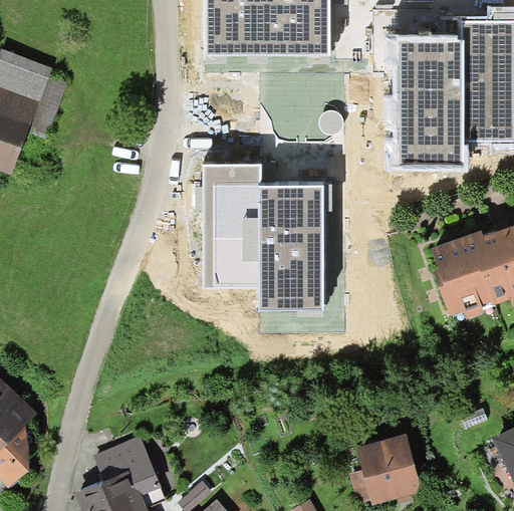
[(206,0),(207,50),(330,48),(329,0),(206,0)]
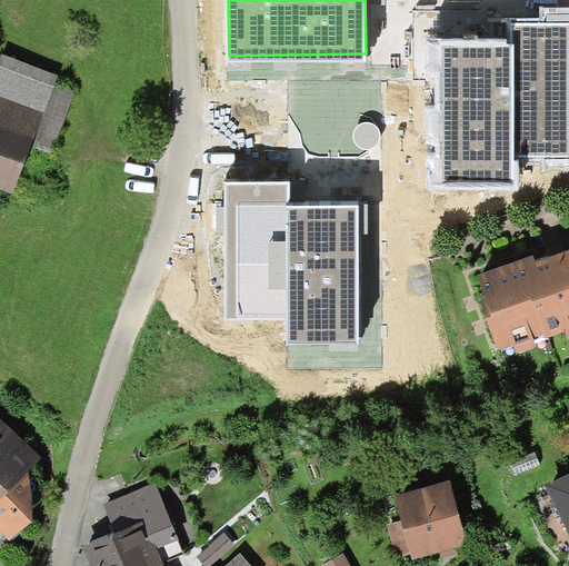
[(479,39),(443,40),(445,182),(515,182),(515,155),(568,154),(568,20),(510,21),(510,39),(479,39)]
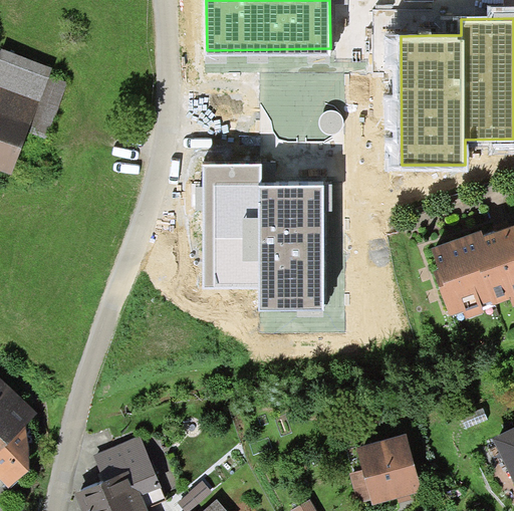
[(3,48),(0,54),(0,112),(31,125),(29,129),(46,136),(67,81),(49,74),(52,67),(3,48)]
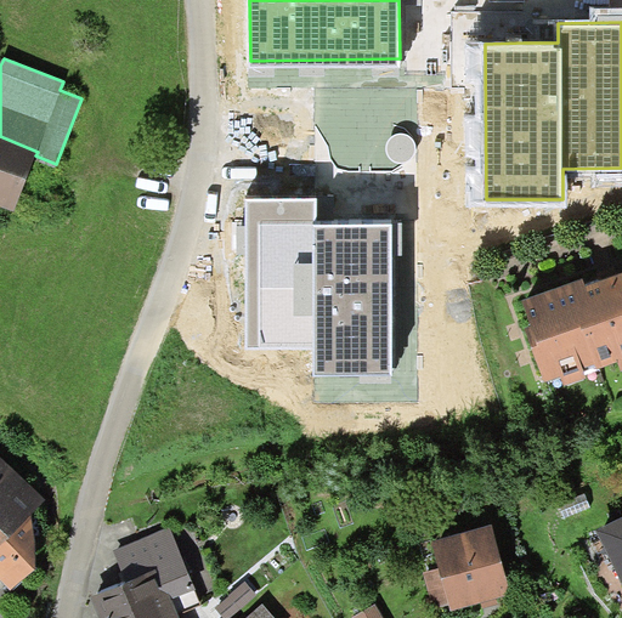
[(0,136),(0,205),(13,211),(35,156),(38,152),(0,136)]
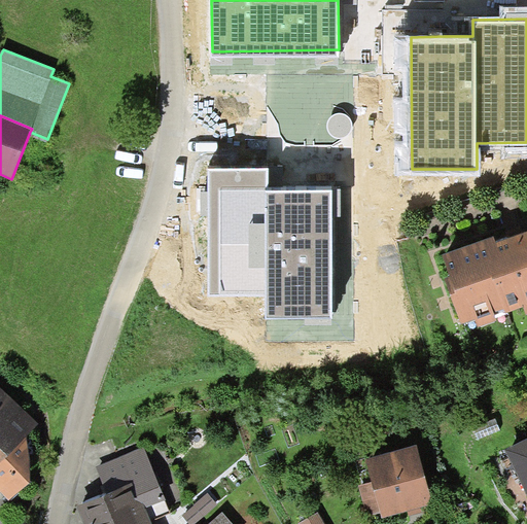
[(265,167),(209,167),(209,241),(209,289),(270,289),(270,312),(328,312),(328,190),(265,191),(265,167)]
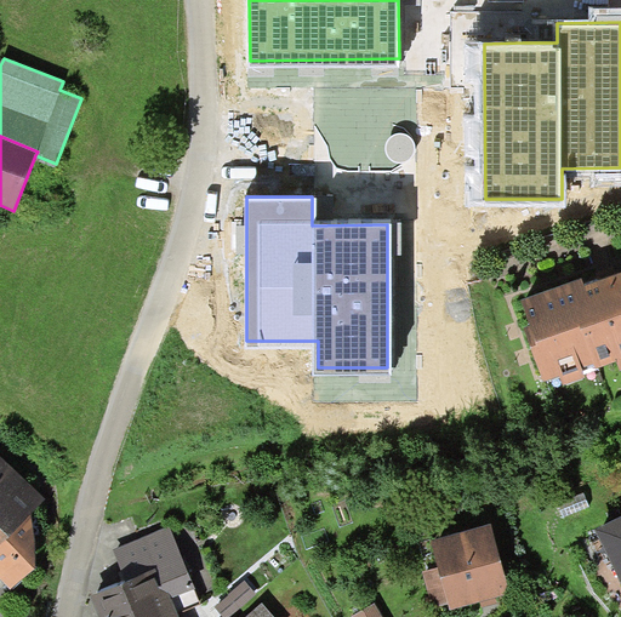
[(620,270),(608,275),(585,284),(582,278),(523,300),(533,325),(524,327),(543,378),(560,372),(564,382),(585,375),(581,365),(594,360),(596,365),(616,358),(620,367),(620,270)]
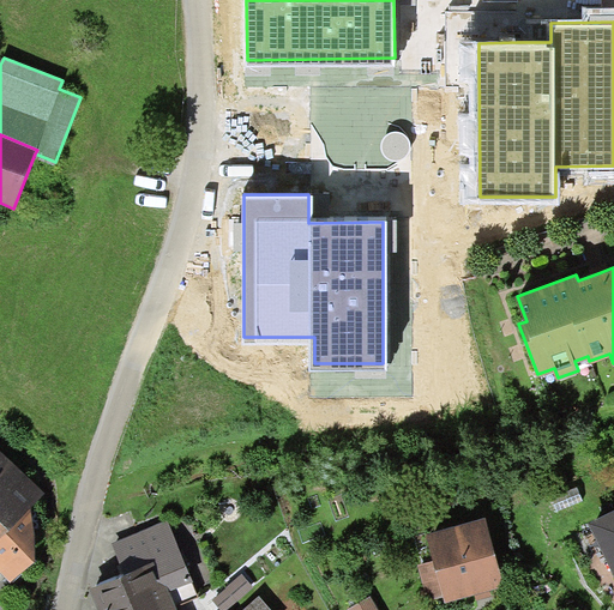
[(0,569),(12,583),(35,566),(29,506),(43,491),(0,451),(0,569)]
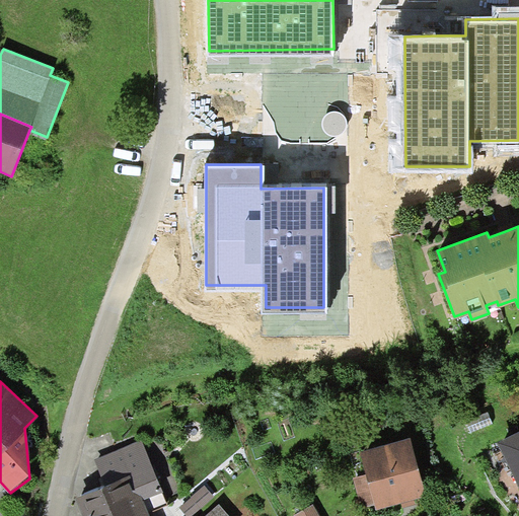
[(518,432),(498,443),(518,487),(518,432)]
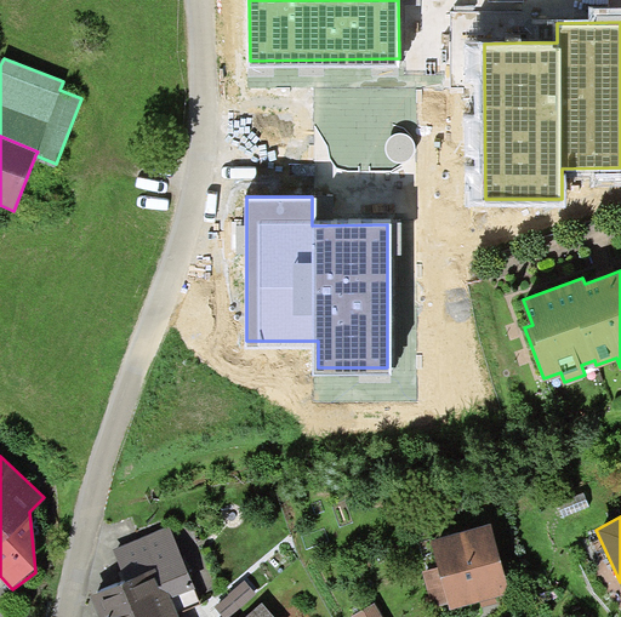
[(491,524),(432,541),(439,566),(449,601),(451,609),(480,600),(488,598),(496,596),(511,592),(491,524)]
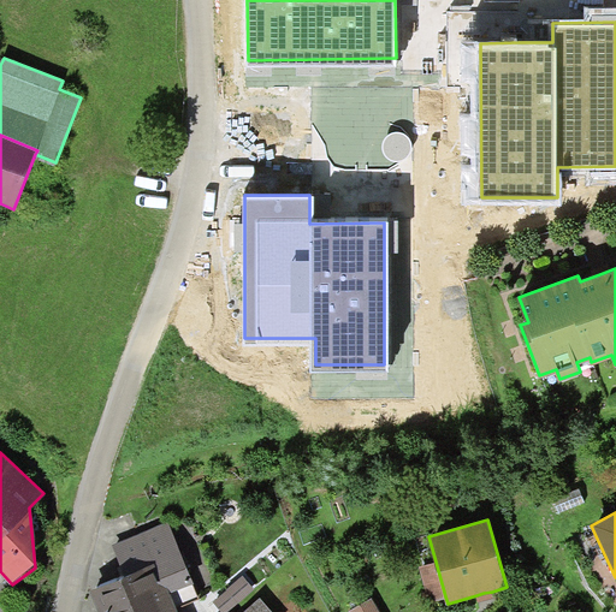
[(113,544),(126,576),(152,565),(160,584),(169,581),(173,592),(194,583),(167,521),(113,544)]
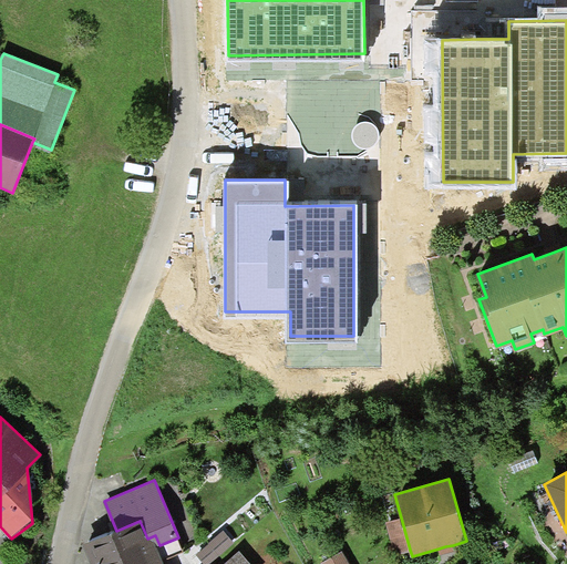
[(410,550),(401,518),(387,521),(397,553),(410,550)]
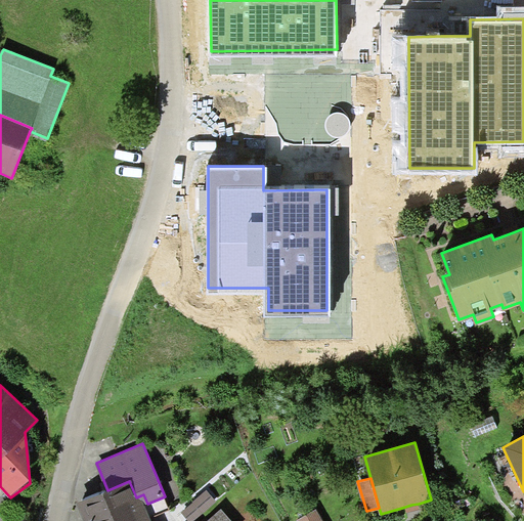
[(107,490),(78,504),(84,520),(155,520),(147,504),(143,494),(136,497),(129,481),(107,490)]
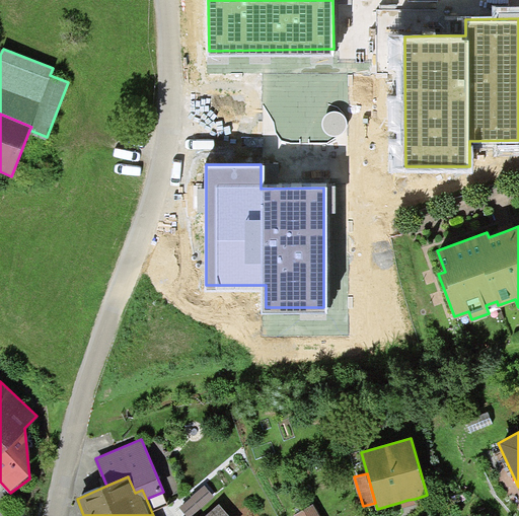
[(204,484),(179,505),(189,515),(191,515),(215,496),(204,484)]
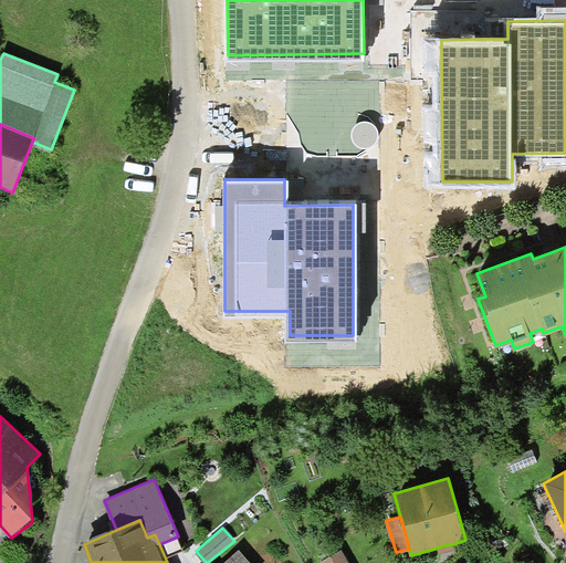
[(349,562),(342,549),(322,561),(323,562),(349,562)]
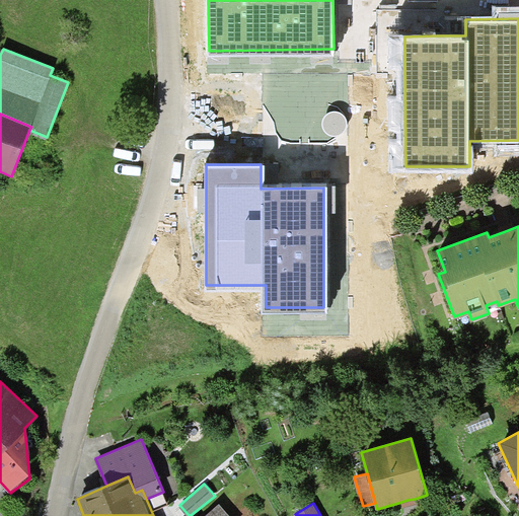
[(205,515),(229,515),(219,504),(205,515)]
